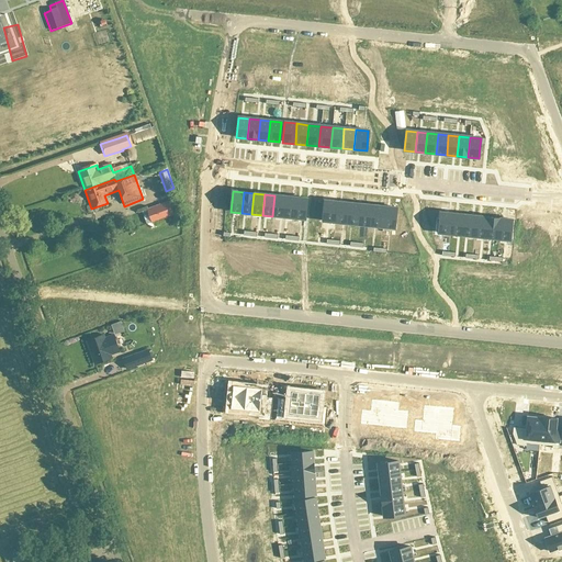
[(274,195),(272,216),(283,217),(285,197),(274,195)]
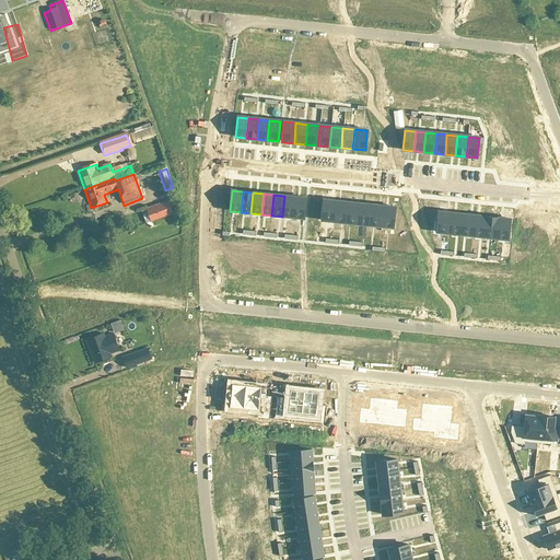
[(284,196),(282,217),(292,218),(294,197),(284,196)]
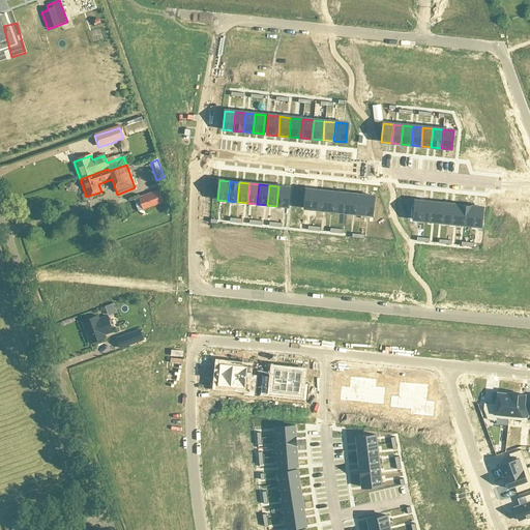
[(278,186),(276,206),(288,207),(289,187),(278,186)]
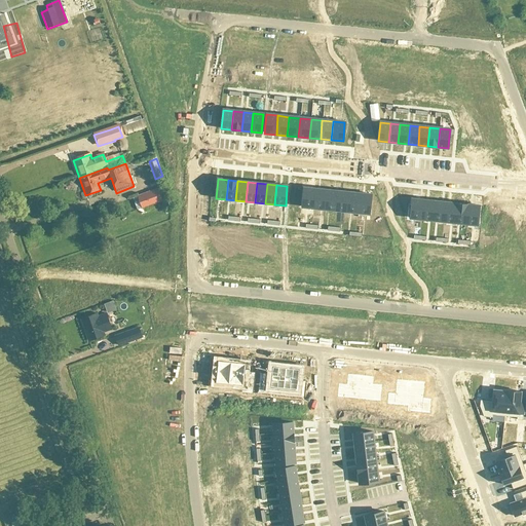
[(164,187),(159,189),(162,200),(168,198),(164,187)]
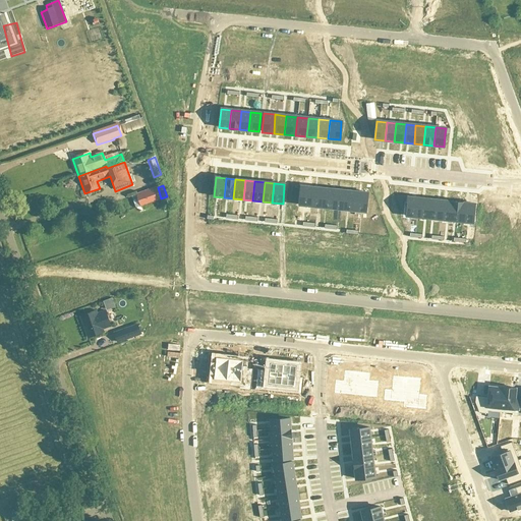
[(300,186),(299,205),(310,207),(312,187),(300,186)]
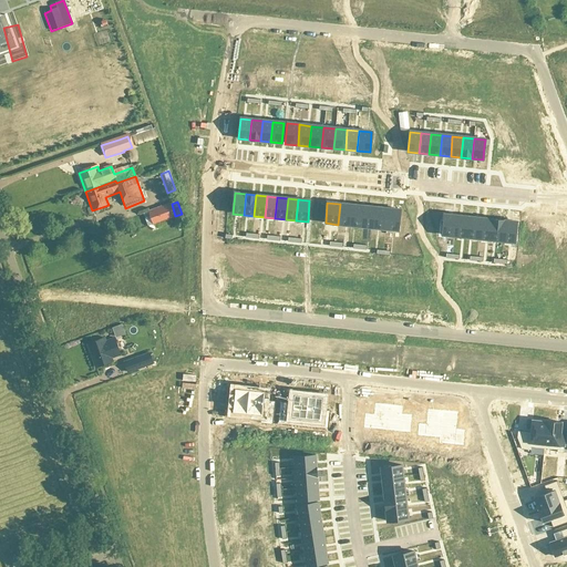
[(340,204),(338,225),(350,226),(351,205),(340,204)]
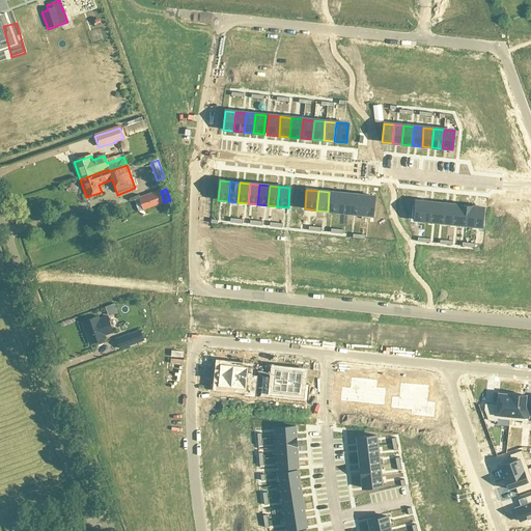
[(159,192),(139,199),(143,211),(163,203),(159,192)]
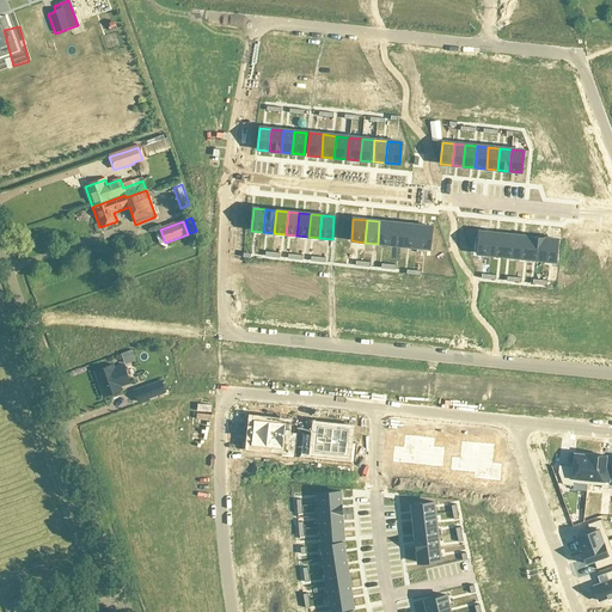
[(379,221),(378,244),(390,245),(392,222),(379,221)]
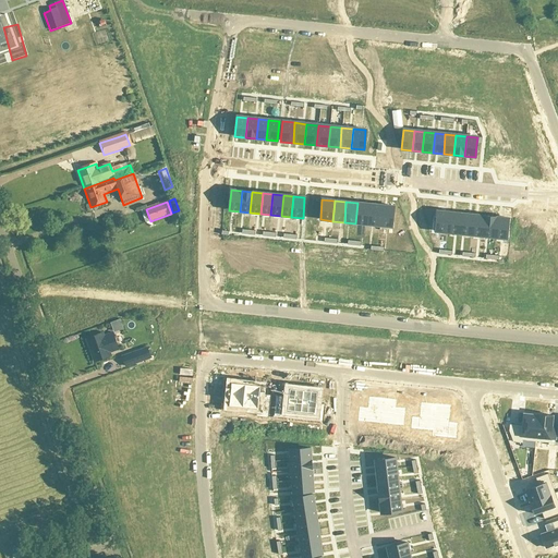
[(358,203),(355,223),(367,225),(370,205),(358,203)]
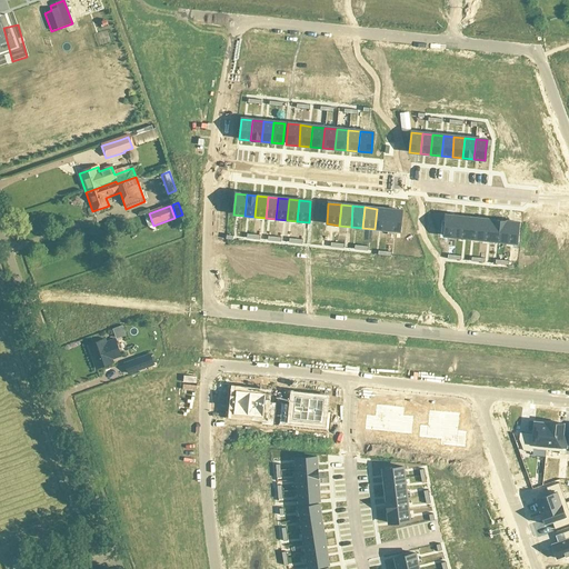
[(377,209),(375,229),(387,230),(389,210),(377,209)]
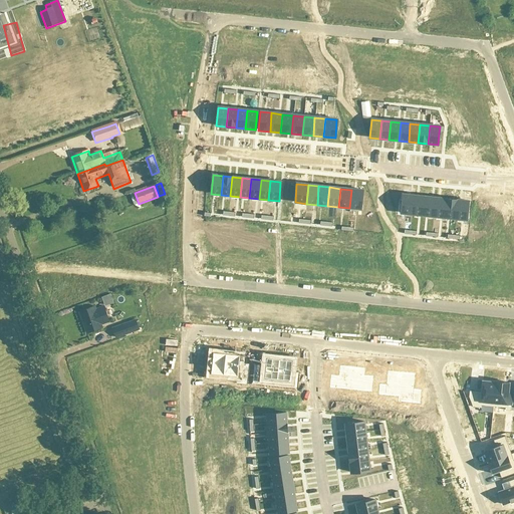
[(351,190),(349,208),(360,209),(362,191),(351,190)]
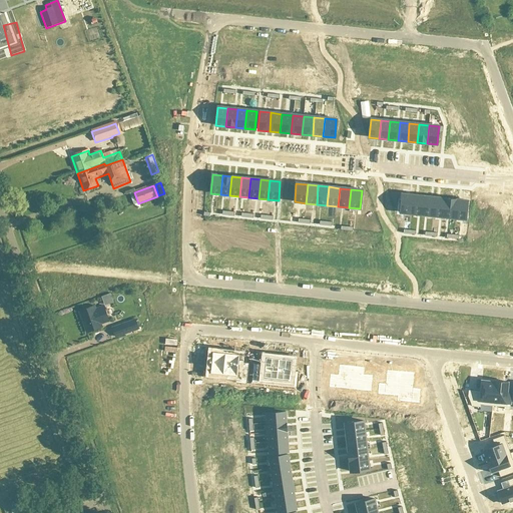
[(402,194),(400,212),(411,213),(413,195),(402,194)]
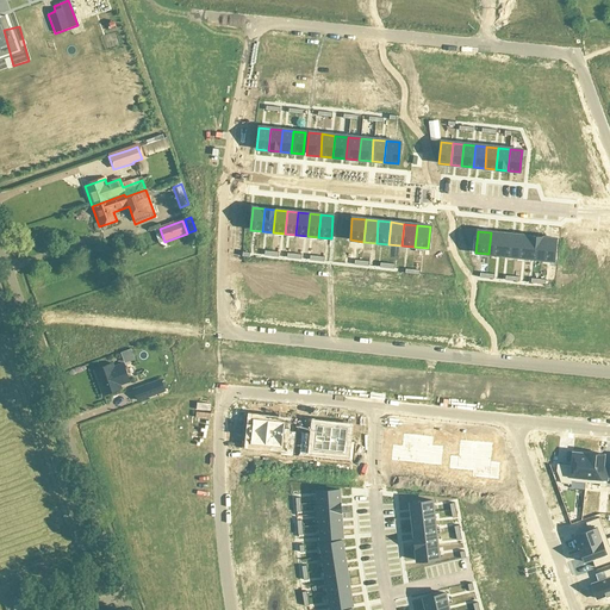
[(491,232),(489,254),(502,256),(504,234),(491,232)]
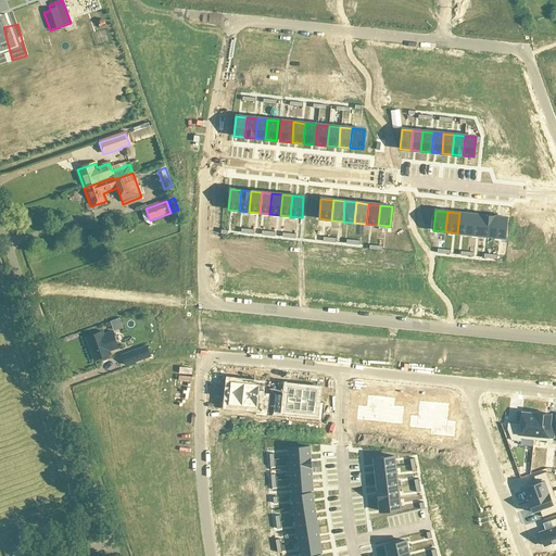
[(459,213),(457,234),(469,235),(470,214),(459,213)]
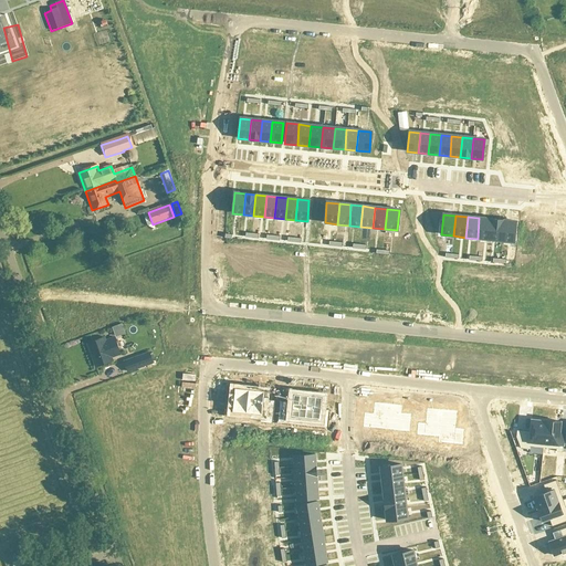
[(479,218),(478,239),(489,240),(491,219),(479,218)]
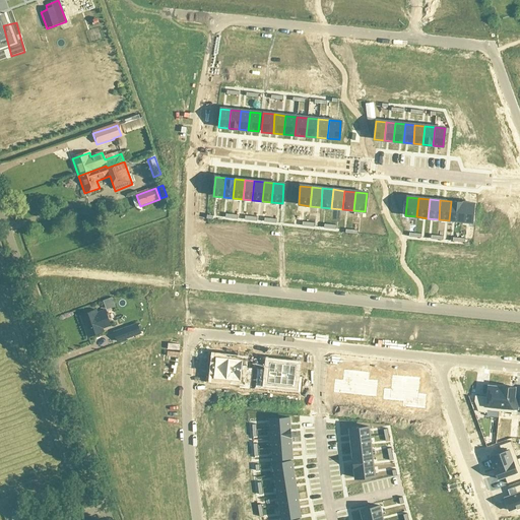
[(451,201),(449,220),(460,221),(462,203),(451,201)]
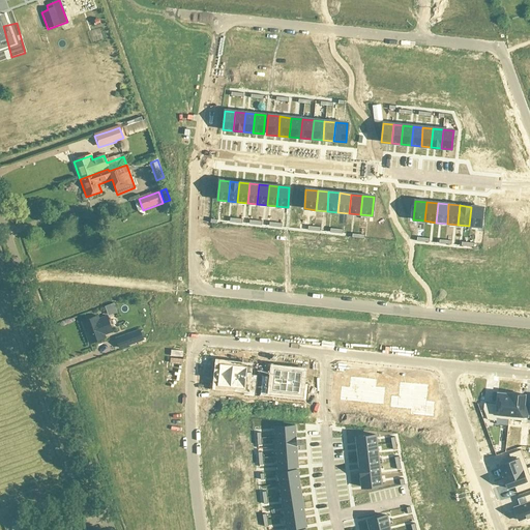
[(471,207),(469,226),(480,227),(482,208),(471,207)]
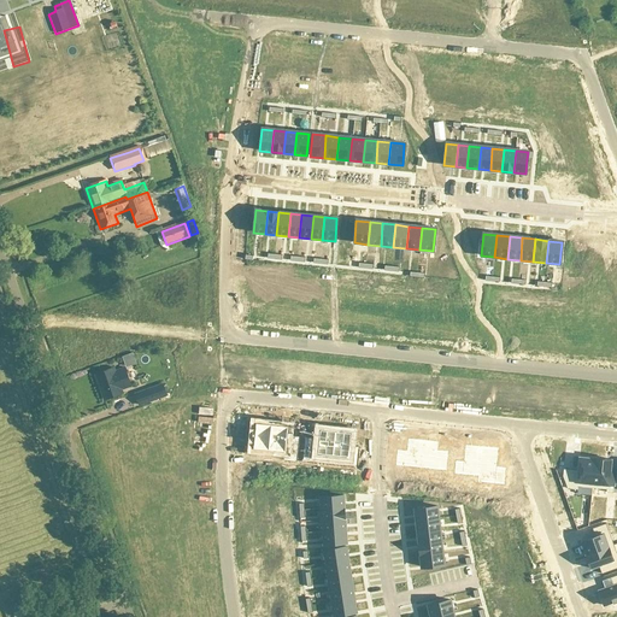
[(444,281),(445,270),(429,269),(428,278),(444,281)]
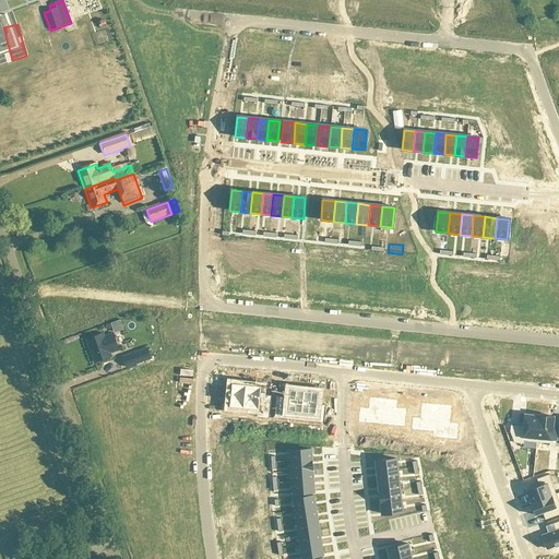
[(109,354),(118,351),(113,334),(104,337),(102,334),(85,340),(94,363),(110,357),(109,354)]
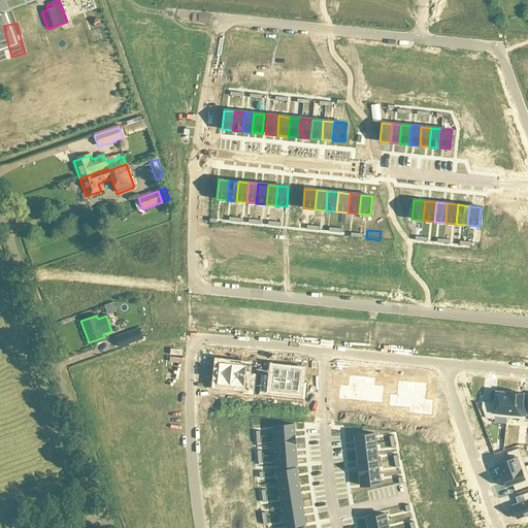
[(138,329),(125,334),(116,337),(119,348),(129,344),(142,339),(138,329)]
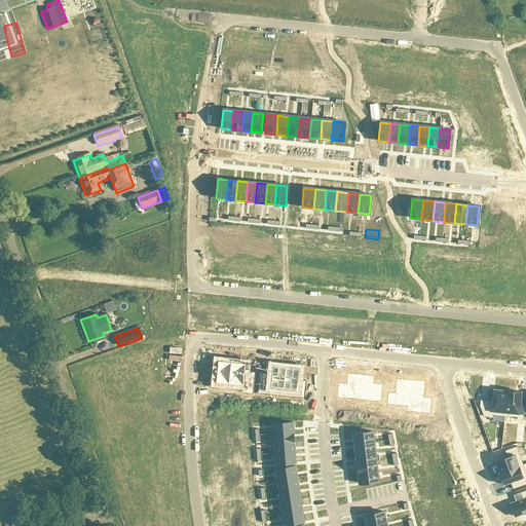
[(150,340),(149,358),(174,359),(175,341),(150,340)]
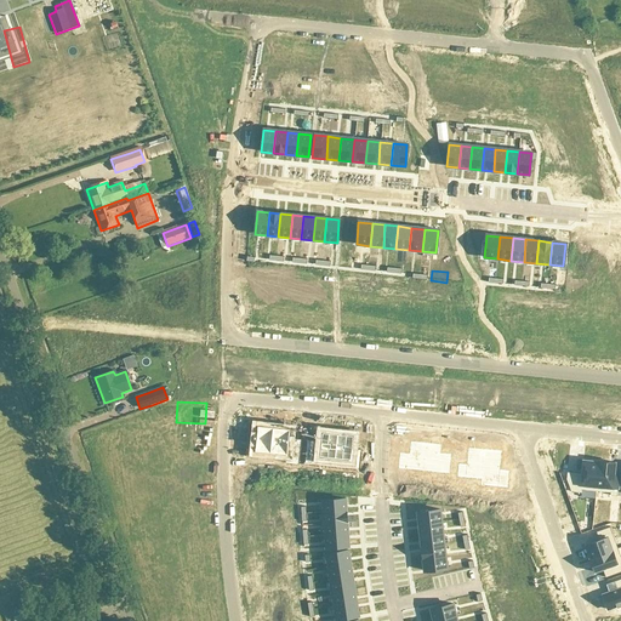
[(269,457),(273,428),(271,427),(271,425),(260,425),(260,427),(257,426),(256,432),(256,439),(248,439),(245,457),(255,459),(255,455),(269,457)]
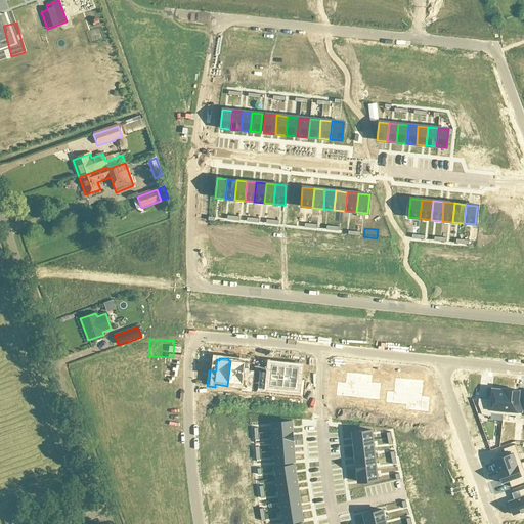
[(244,370),(244,365),(245,362),(242,362),(242,360),(232,359),(232,361),(230,361),(227,386),(227,388),(241,389),(241,391),(252,393),(254,372),(244,370)]
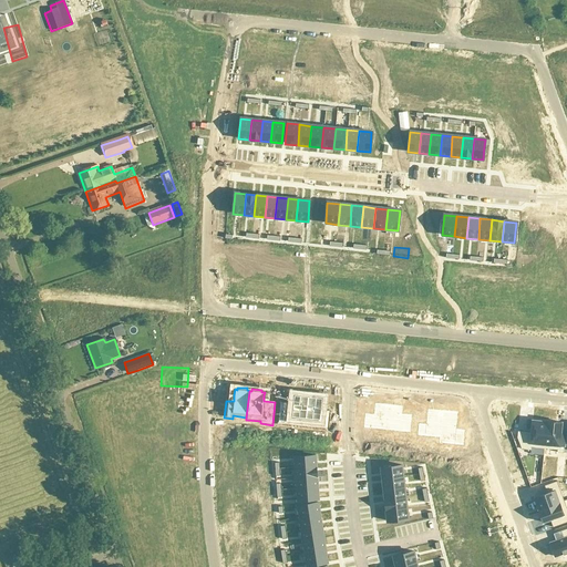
[(279,402),(277,423),(305,426),(308,397),(294,395),(292,404),(279,402)]
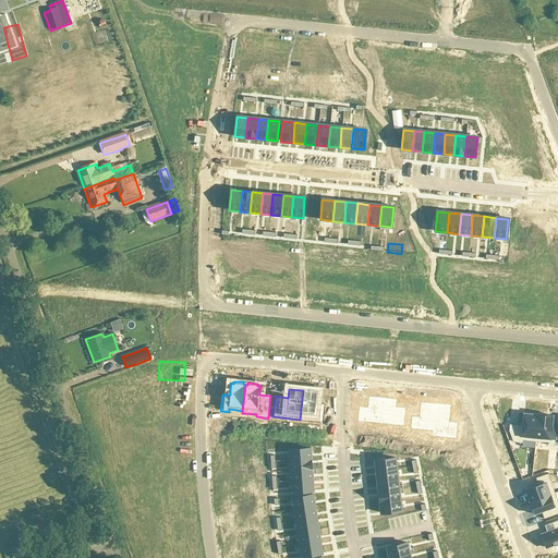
[(303,390),(300,420),(322,422),(324,404),(316,403),(317,392),(303,390)]
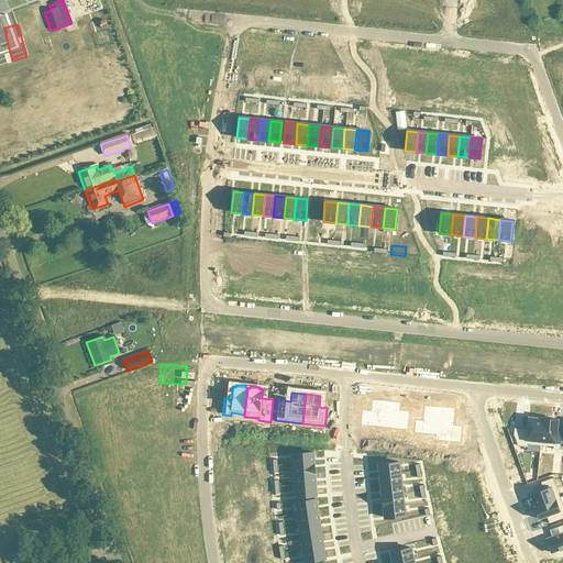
[(383,428),(385,403),(372,400),(370,412),(362,411),(360,426),(383,428)]
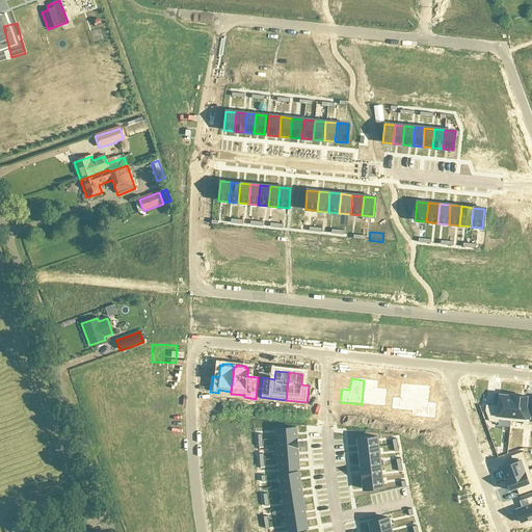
[(364,380),(362,404),(384,407),(386,390),(377,389),(377,381),(364,380)]
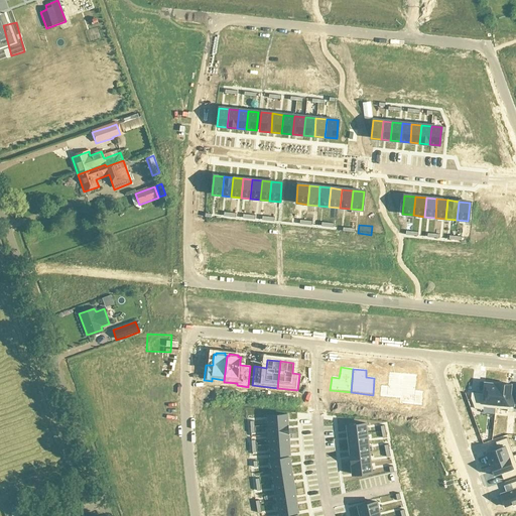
[(380,385),(379,397),(399,399),(401,374),(388,372),(387,386),(380,385)]
